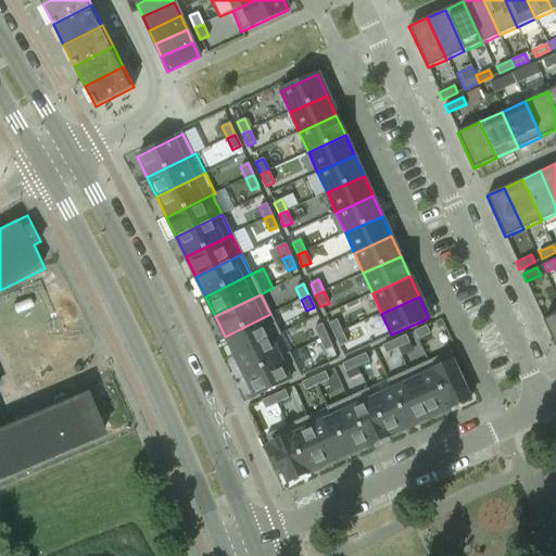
[(280,335),(270,314),(225,337),(235,356),(270,339),(280,335)]
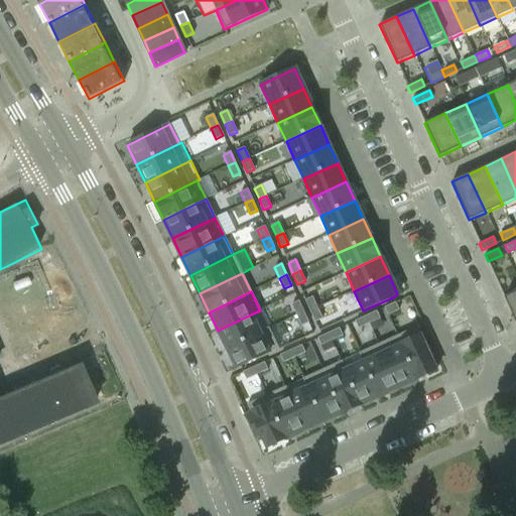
[(515,324),(515,291),(504,297),(515,324)]
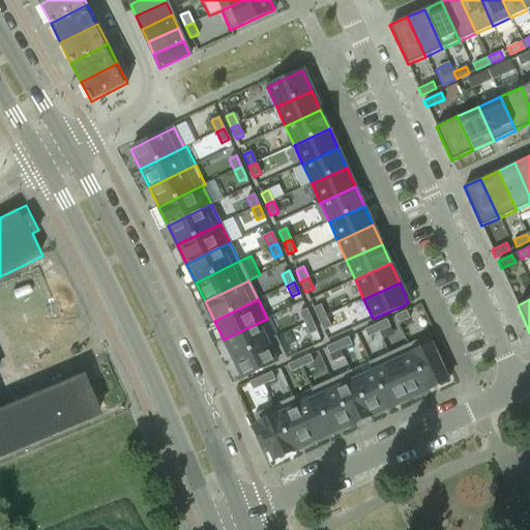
[(326,316),(321,305),(314,308),(318,320),(326,316)]
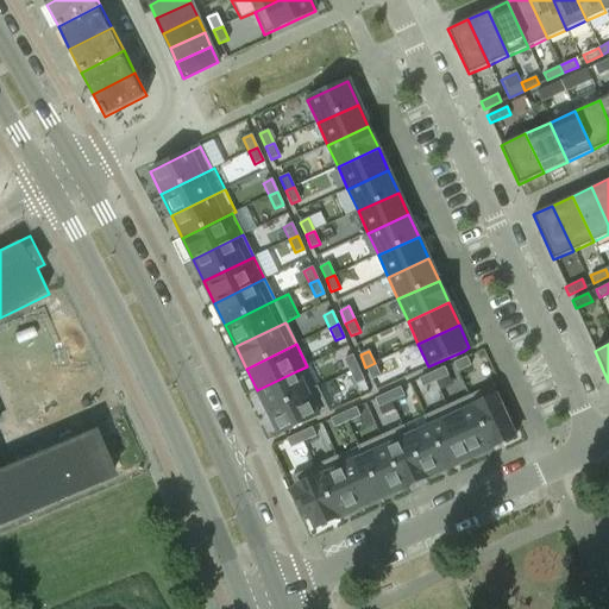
[(358,368),(352,356),(344,359),(350,372),(358,368)]
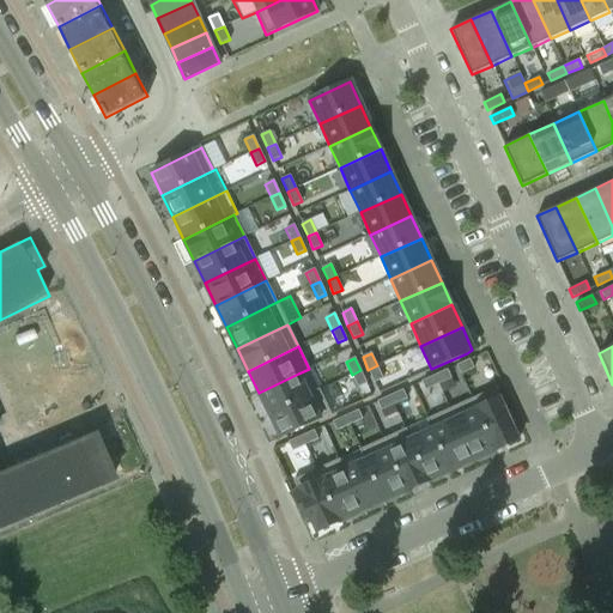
[(473,368),(469,359),(456,365),(460,374),(473,368)]
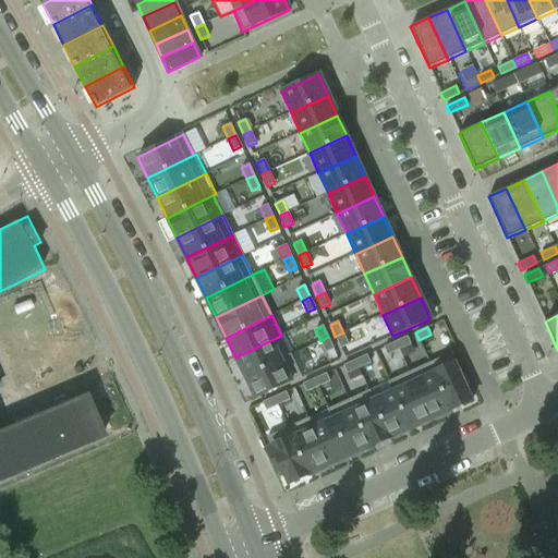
[(349,344),(343,332),(335,337),(340,348),(349,344)]
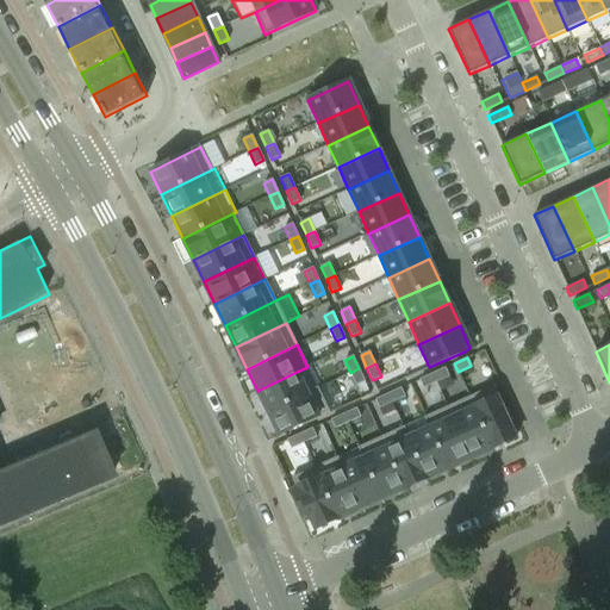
[(365,381),(359,368),(350,373),(356,385),(365,381)]
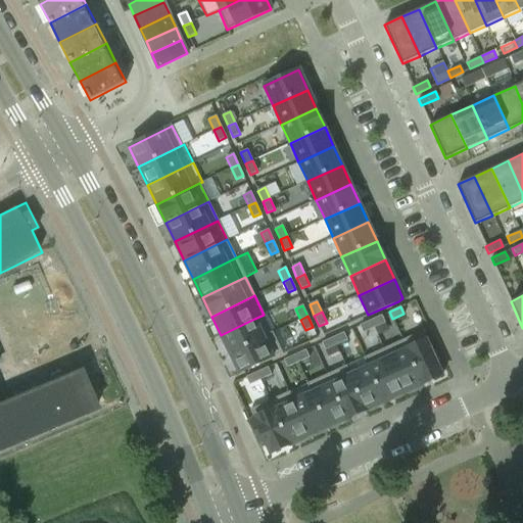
[(385,323),(381,316),(371,320),(374,328),(385,323)]
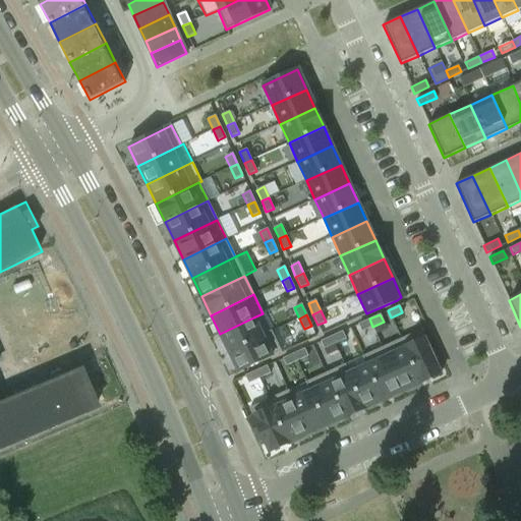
[(263,336),(253,317),(220,334),(228,352),(263,336)]
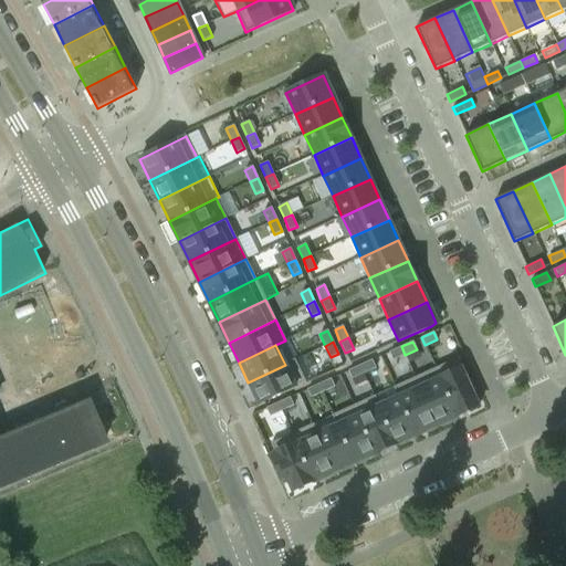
[(405,355),(401,346),(389,352),(392,360),(405,355)]
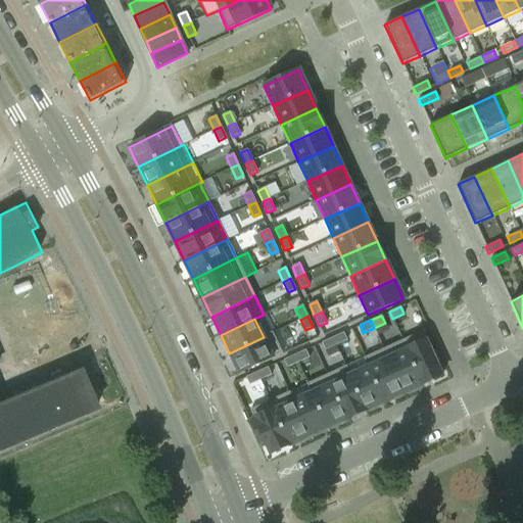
[(442,374),(422,331),(402,340),(422,384),(442,375),(442,374)]
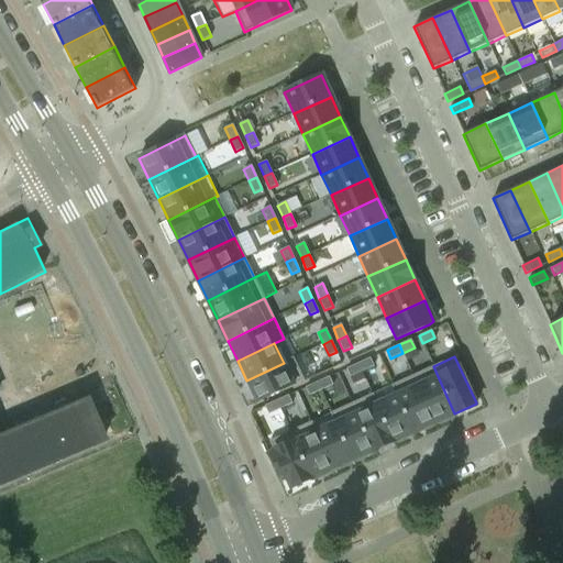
[(370,357),(357,363),(362,372),(374,366),(370,357)]
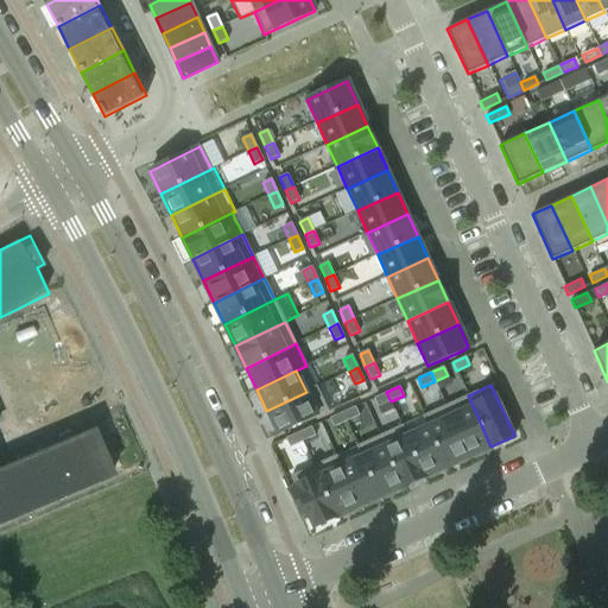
[(278,435),(328,410),(317,387),(306,392),(266,411),(278,435)]
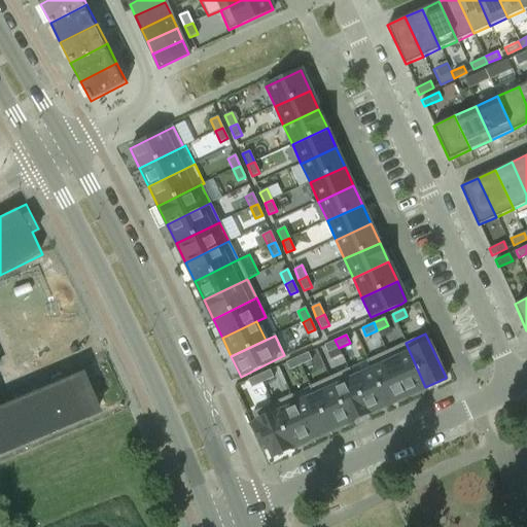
[(335,340),(324,345),(327,353),(339,348),(335,340)]
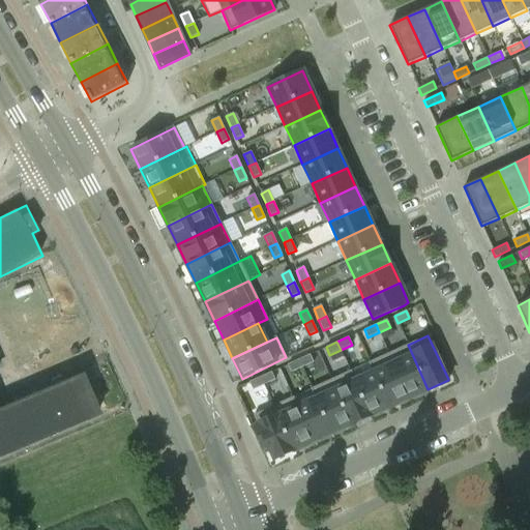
[(428,389),(408,345),(388,353),(409,398),(428,389)]
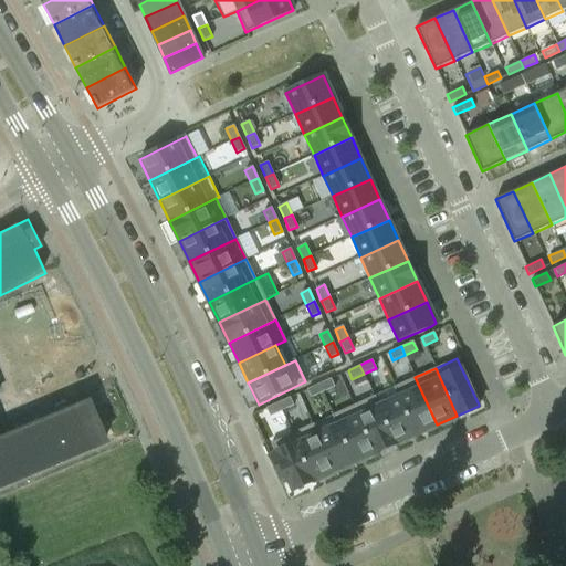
[(437,425),(415,377),(395,387),(399,396),(416,435),(437,425)]
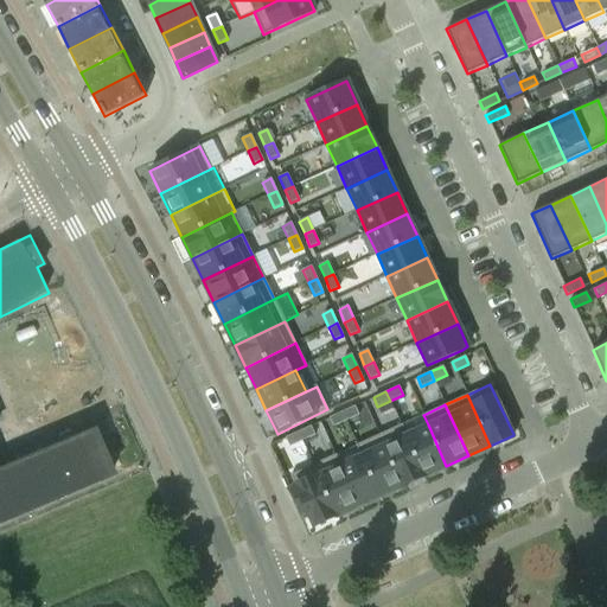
[(355,406),(342,411),(346,421),(358,415),(355,406)]
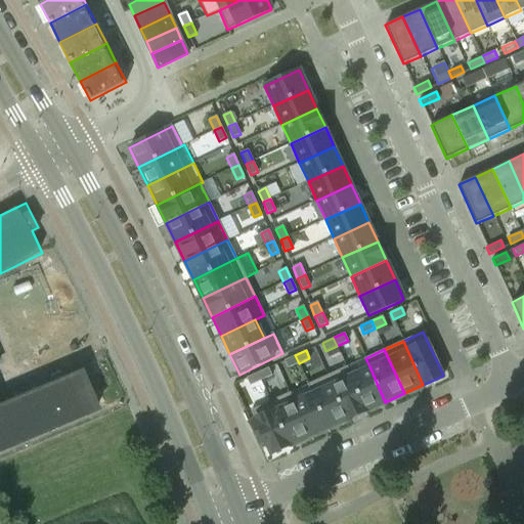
[(299,363),(295,355),(285,360),(288,368),(299,363)]
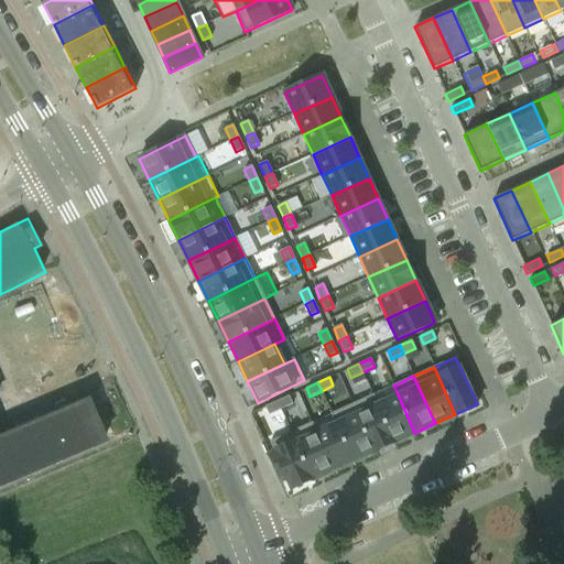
[(372,394),(353,404),(373,452),(394,442),(377,404),(372,394)]
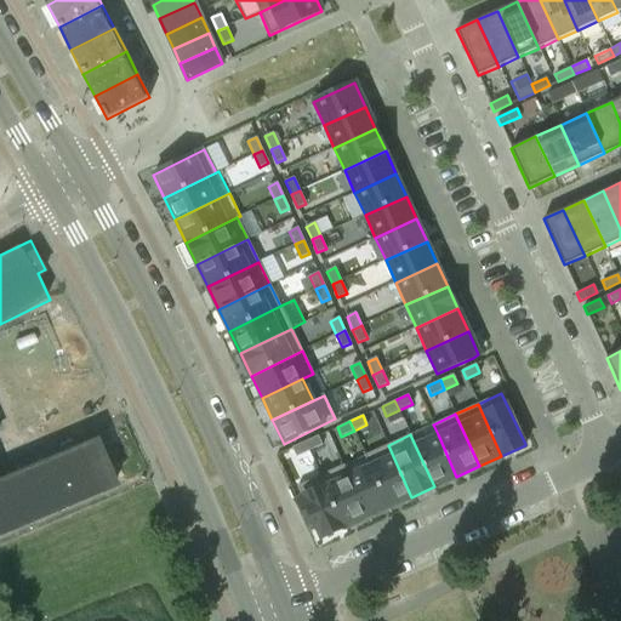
[(456,477),(438,434),(415,445),(434,486),(456,477)]
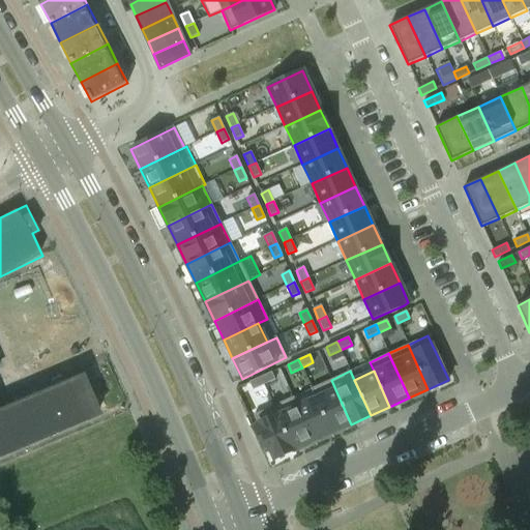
[(271,372),(260,377),(264,385),(274,380),(271,372)]
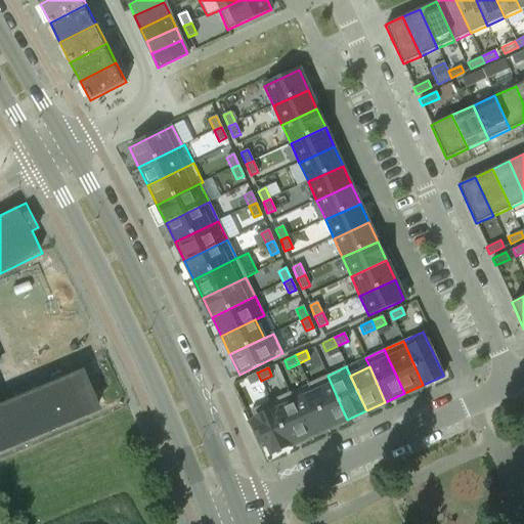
[(261,381),(257,373),(247,378),(250,385),(261,381)]
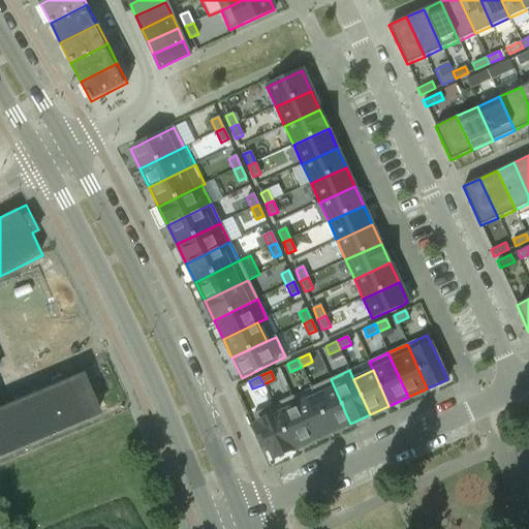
[(0,455),(92,422),(76,377),(0,404),(0,455)]
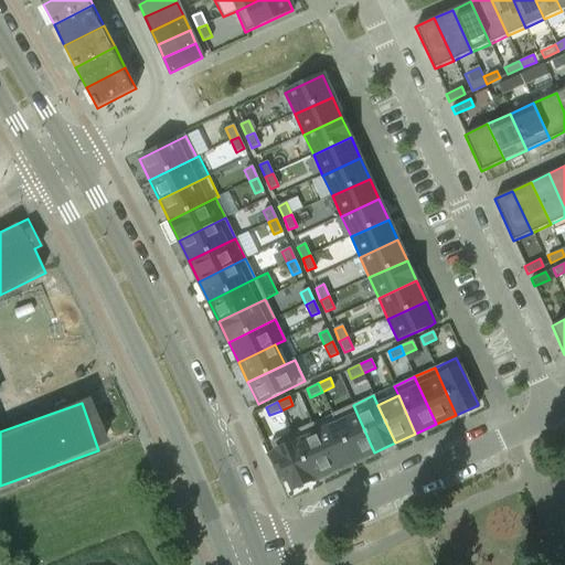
[(374,452),(353,405),(332,414),(337,424),(354,461),(374,452)]
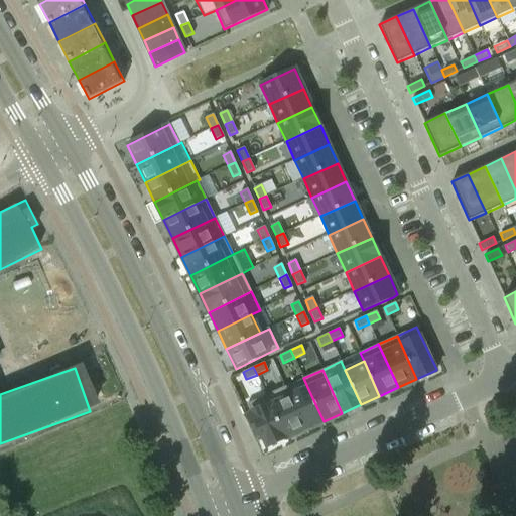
[(304,430),(289,395),(285,387),(266,395),(286,438),(304,430)]
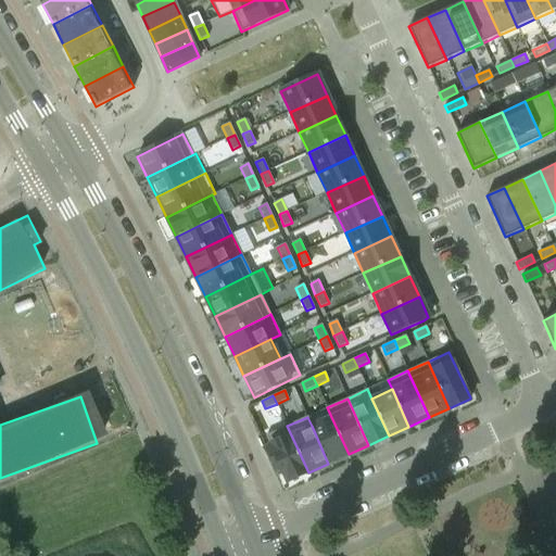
[(331,417),(312,426),(328,464),(349,454),(331,417)]
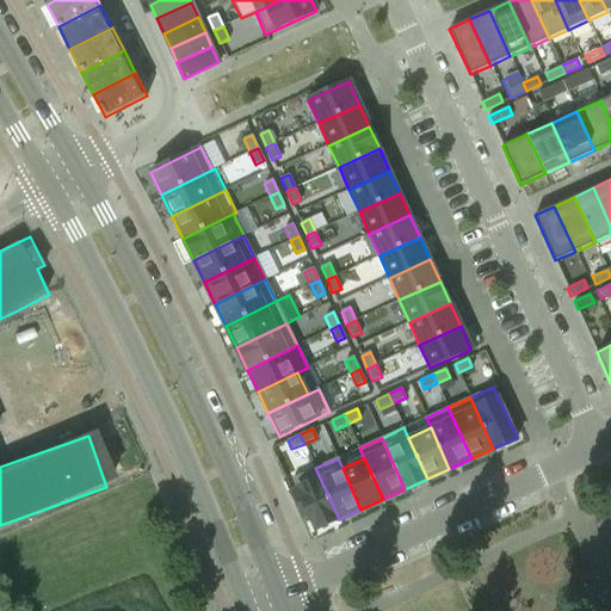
[(297,489),(291,492),(303,516),(308,513),(315,530),(339,519),(315,468),(292,479),(297,489)]
